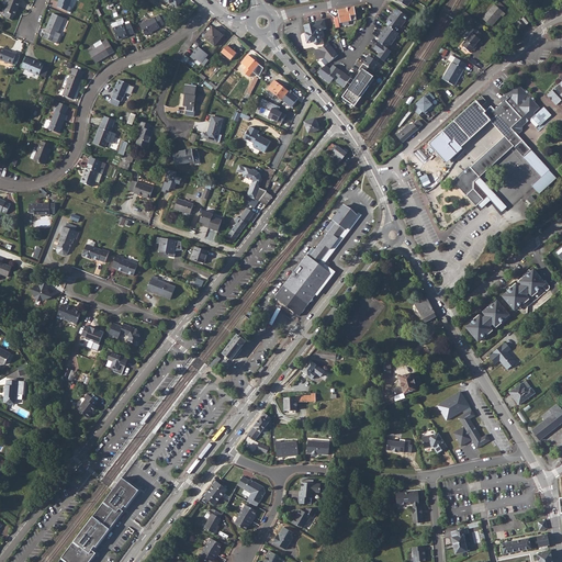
[(6,18),(12,21),(14,15),(15,15),(21,2),(13,0),(9,0),(4,12),(6,12),(4,15),(6,18)]
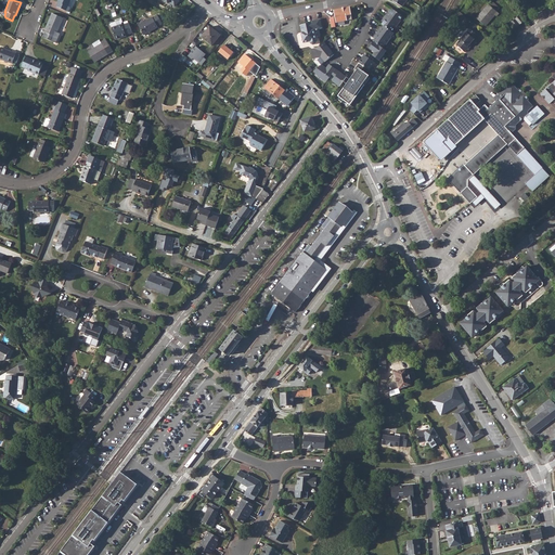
[(57,0),(57,2),(59,2),(56,7),(68,12),(71,8),(68,7),(71,0),(57,0)]
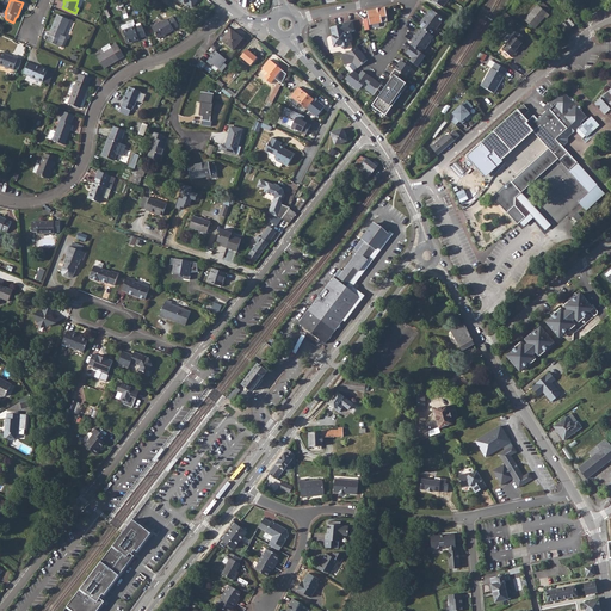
[(526,22),(536,31),(545,20),(547,22),(550,17),(548,14),(551,11),(544,4),(539,8),(538,7),(526,22)]
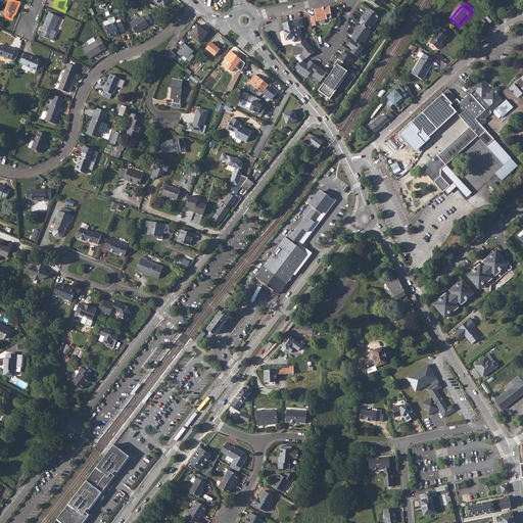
[(332,18),(330,6),(315,9),(317,21),(332,18)]
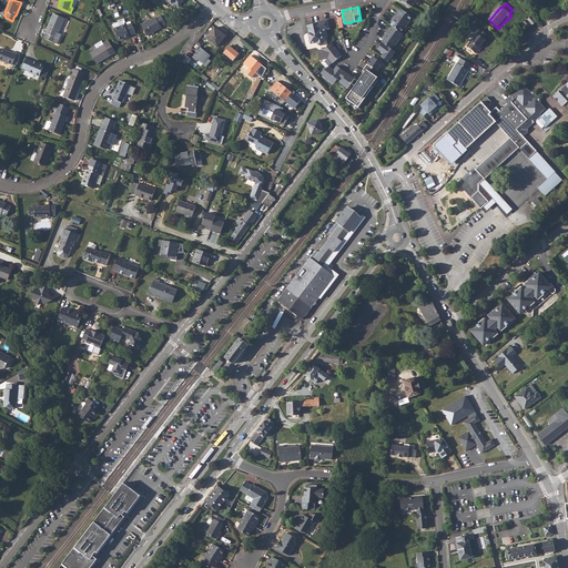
[(416,17),(405,9),(402,13),(401,12),(395,20),(396,21),(394,26),(396,27),(405,32),(407,28),(408,29),(414,21),(413,21),(416,17)]
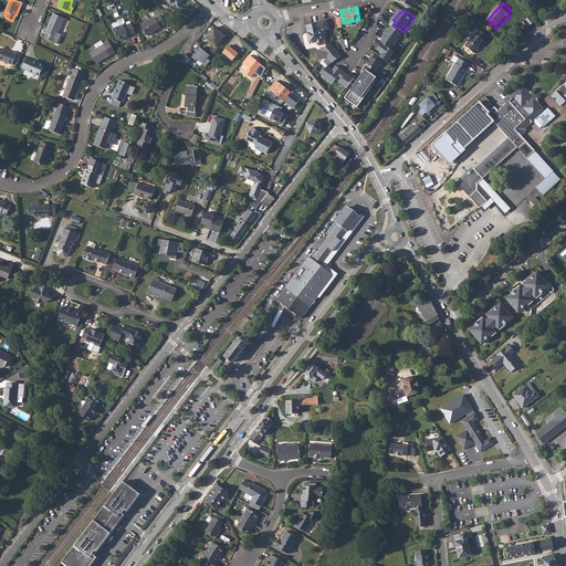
[(46,33),(44,39),(56,44),(61,34),(59,33),(64,19),(53,13),(45,32),(46,33)]
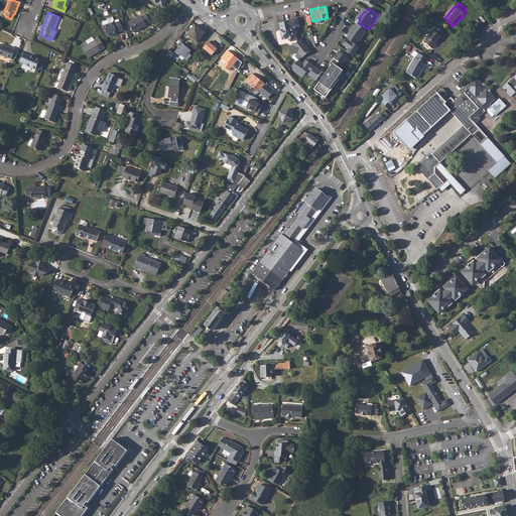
[(129,21),(133,30),(147,25),(147,24),(151,22),(148,14),(143,16),(143,15),(129,21)]
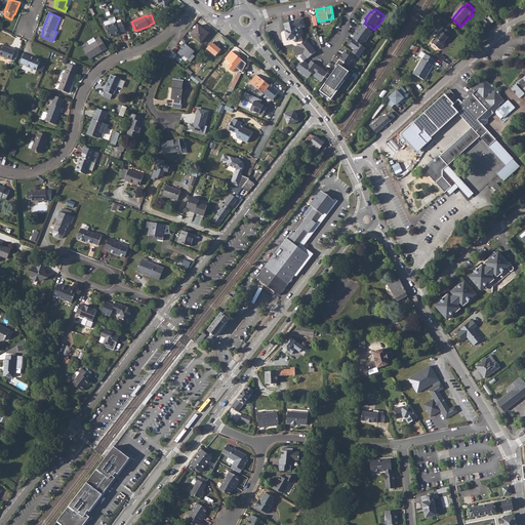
[(489,30),(498,22),(493,15),(484,24),(489,30)]
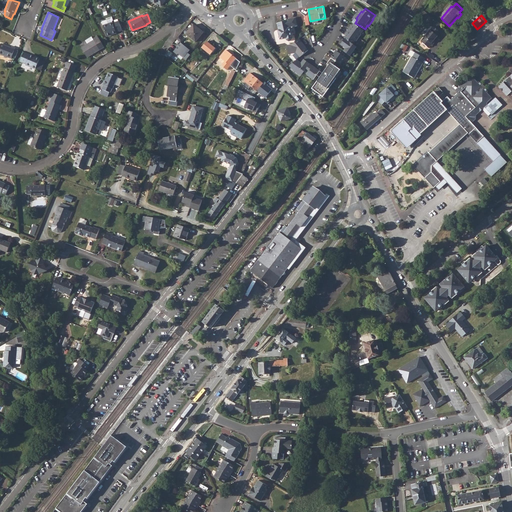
[(297,26),(295,18),(288,19),(288,21),(277,23),(279,30),(278,30),(280,40),(286,38),(286,40),(289,42),(291,41),(293,39),(292,36),(295,35),(296,33),(294,27),(297,26)]
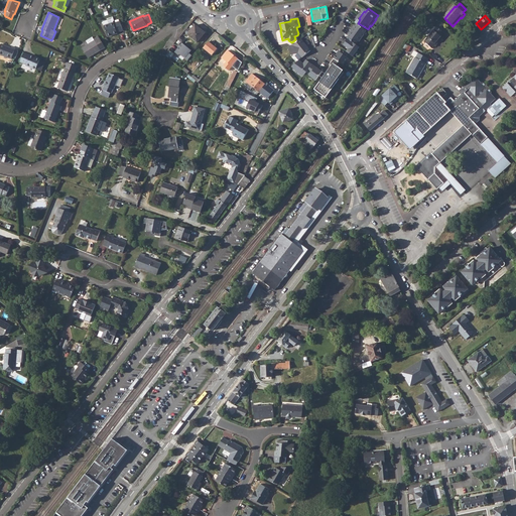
[(114,22),(106,25),(105,25),(108,34),(117,32),(117,31),(123,29),(120,20),(114,22)]
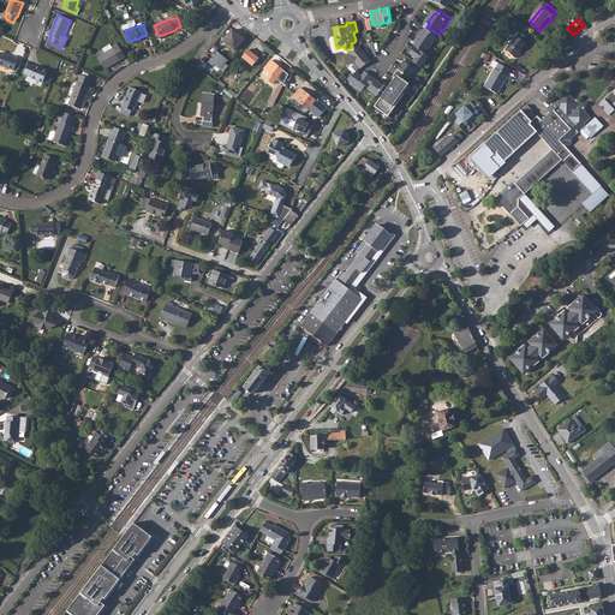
[(421,42),(417,46),(418,47),(429,54),(431,49),(433,49),(435,46),(437,41),(440,36),(439,35),(429,29),(427,34),(424,33),(422,36),(419,41),(421,42)]
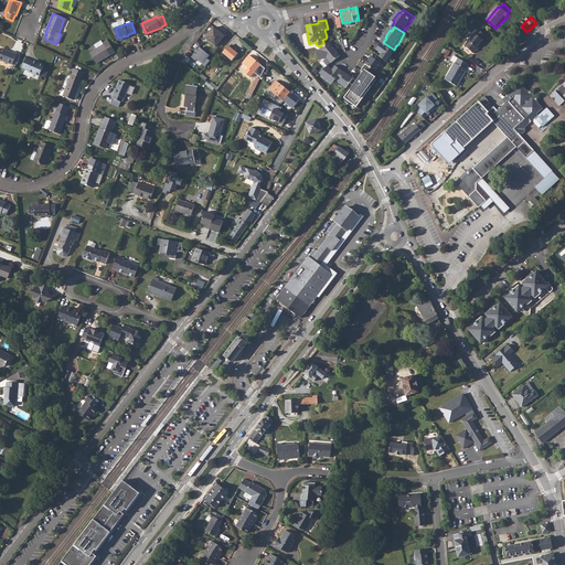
[(225,35),(216,28),(208,38),(216,45),(225,35)]
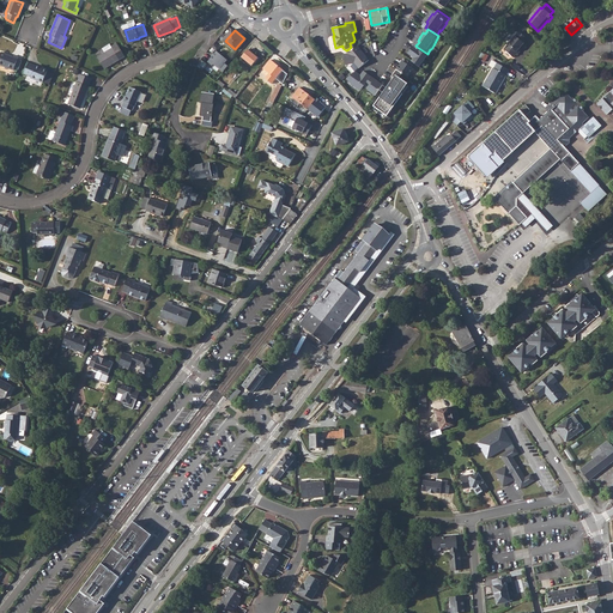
[(514,59),(517,54),(517,53),(521,49),(525,44),(523,43),(527,40),(520,32),(504,50),(514,59)]
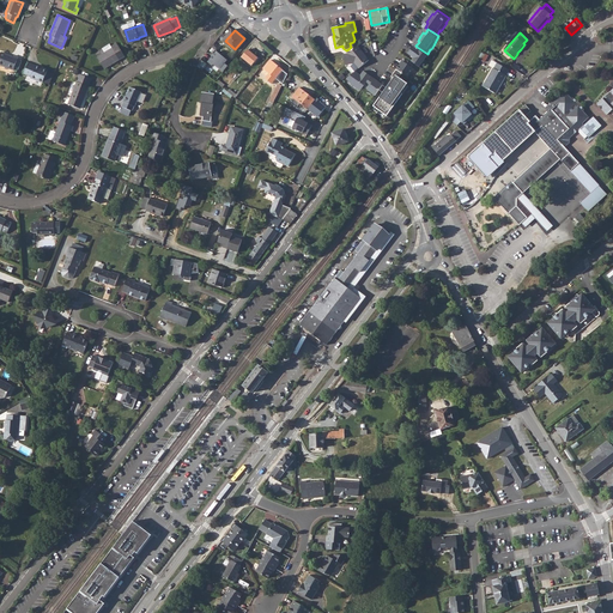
[(114,46),(105,52),(98,56),(105,67),(126,55),(119,41),(114,44),(114,46)]
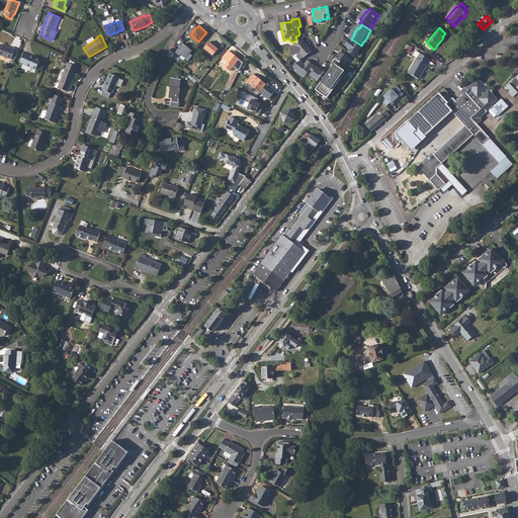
[(290,46),(291,55),(299,54),(304,58),(312,51),(309,48),(309,49),(307,47),(308,46),(303,39),(296,45),(290,46)]
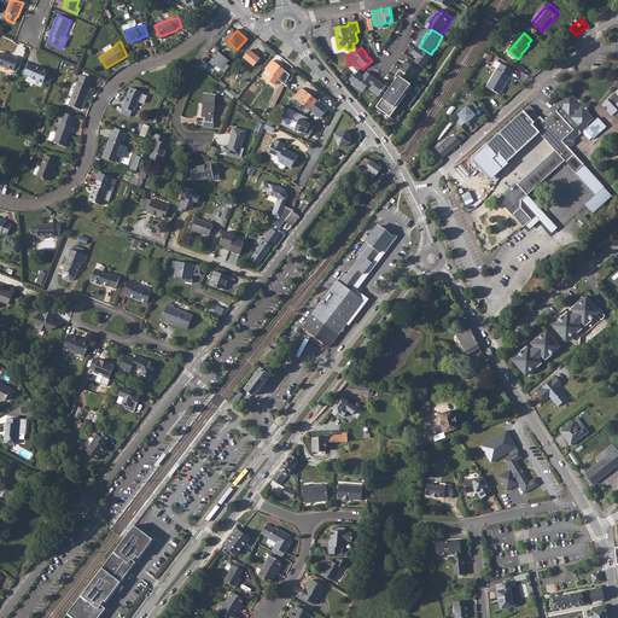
[(431,54),(420,47),(415,54),(421,59),(419,63),(427,68),(435,57),(431,54)]
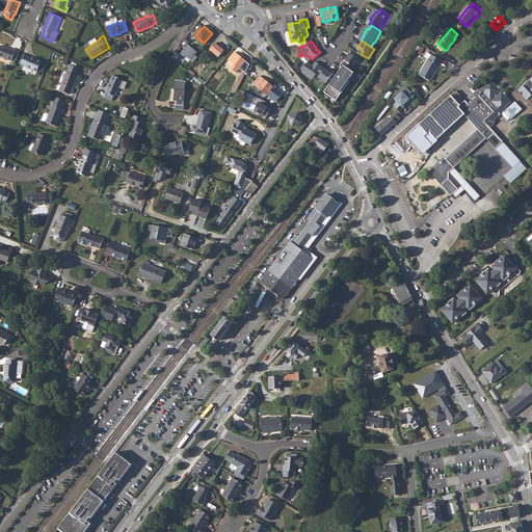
[(224,50),(215,43),(210,50),(218,57),(224,50)]
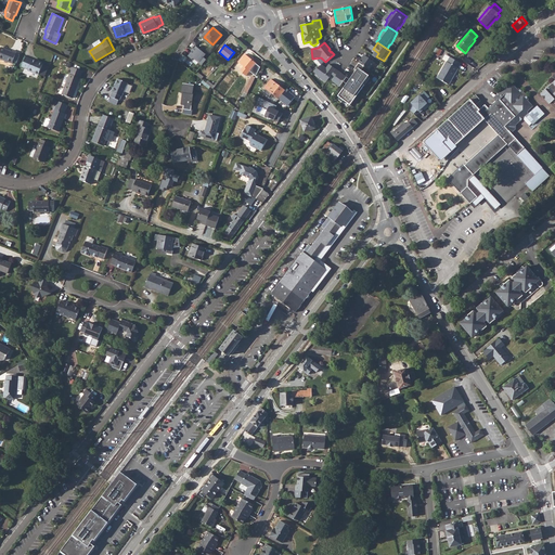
[(198,46),(190,55),(194,59),(196,55),(202,61),(201,62),(203,64),(207,59),(205,57),(208,54),(198,46)]
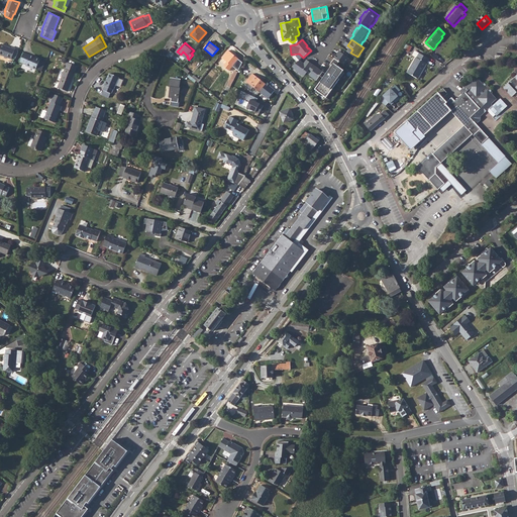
[(0,45),(0,55),(11,60),(12,59),(15,49),(15,48),(11,47),(11,48),(1,44),(0,45)]
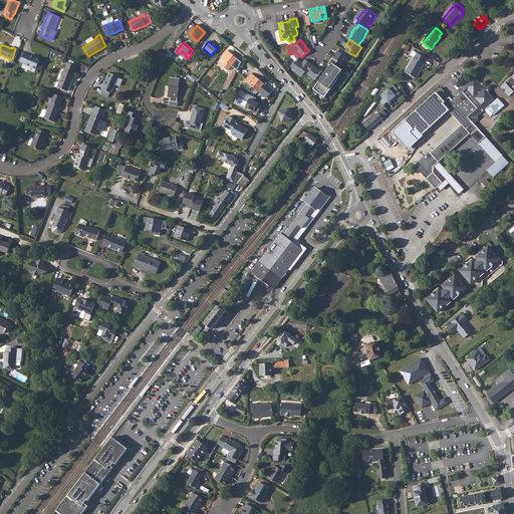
[(227,62),(237,70),(241,62),(227,50),(221,57),(219,60),(224,65),(227,62)]
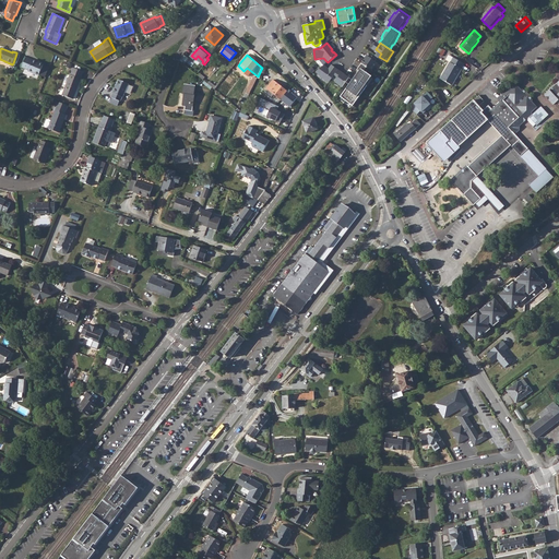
[(363,72),(345,98),(351,102),(349,104),(351,105),(353,103),(357,107),(371,86),(370,85),(376,76),(368,71),(370,68),(376,71),(381,63),(370,56),(360,71),(363,72)]
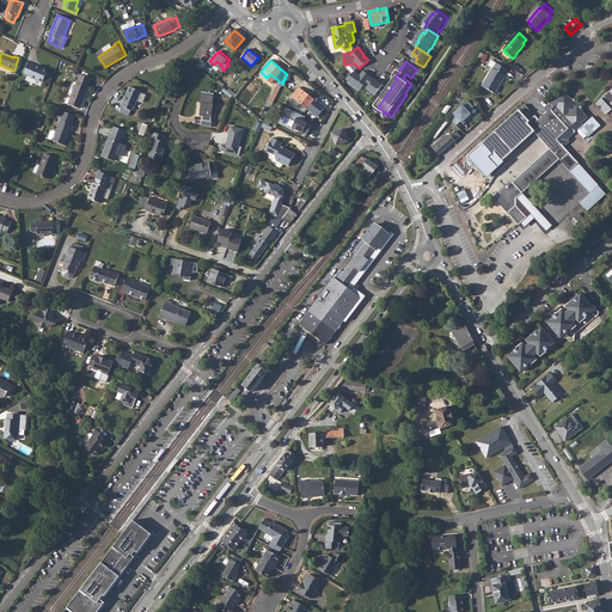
[(31,78),(43,83),(43,81),(48,72),(48,71),(36,66),(29,63),(24,74),(31,77),(31,78)]
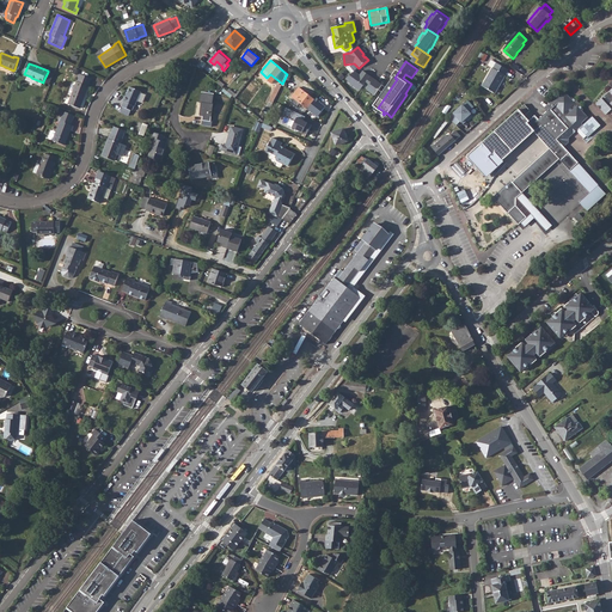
[(483,86),(495,93),(506,77),(505,75),(507,69),(497,63),(495,68),(493,67),(483,86)]
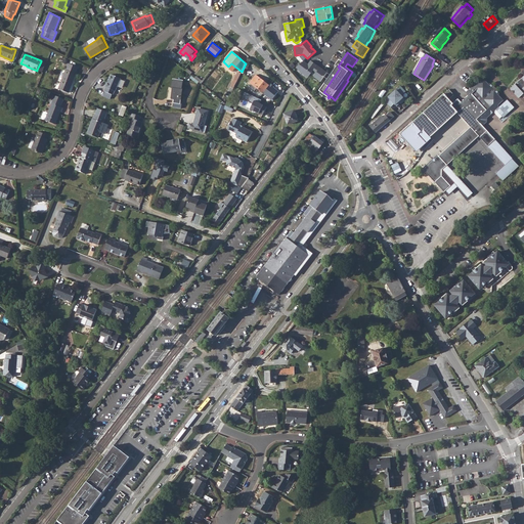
[(46,63),(41,61),(37,70),(43,72),(46,63)]
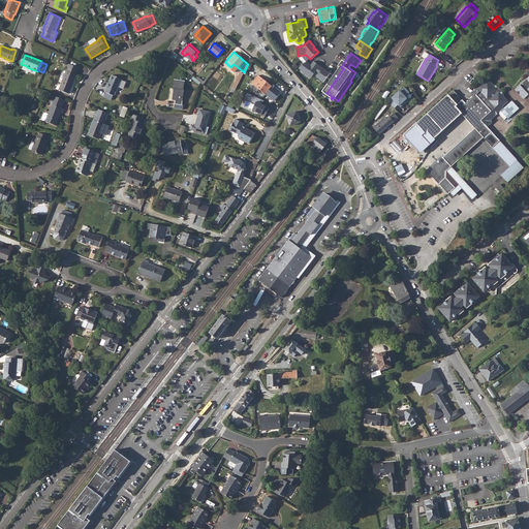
[(310,63),(303,69),(306,73),(315,80),(319,73),(323,76),(321,79),(328,84),(335,74),(317,63),(315,66),(310,63)]
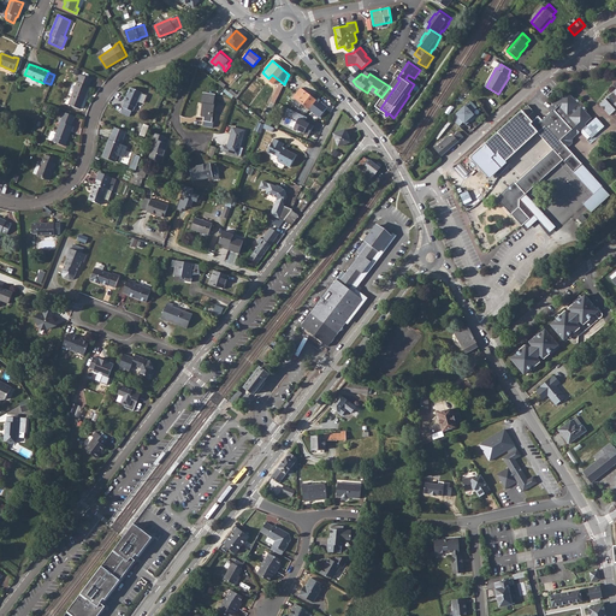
[(69,105),(81,110),(89,87),(92,80),(81,75),(78,82),(77,82),(69,105)]
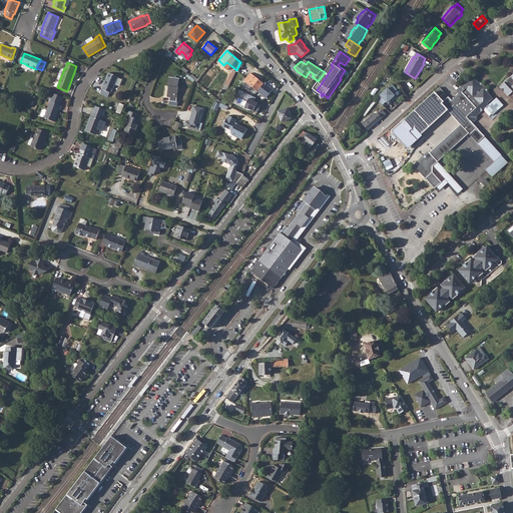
[(113,87),(118,74),(108,71),(105,79),(104,79),(102,83),(103,84),(100,92),(108,95),(110,91),(112,87),(113,87)]
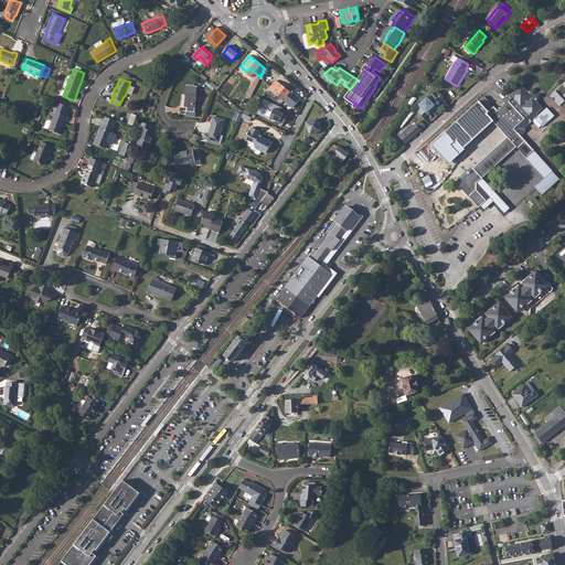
[(269,88),(285,100),(292,91),(277,78),(269,88)]
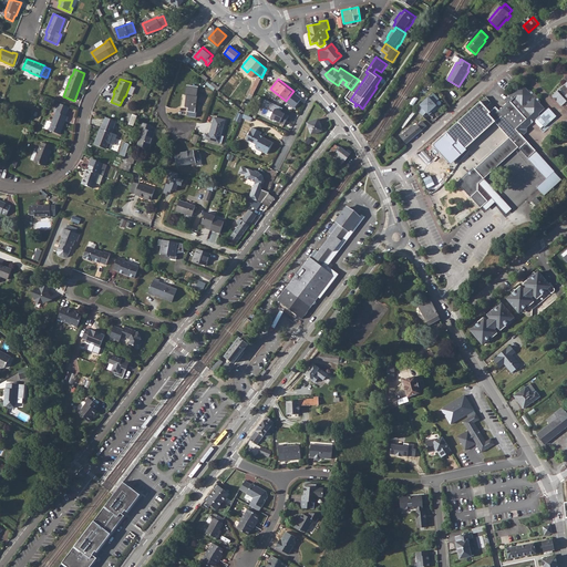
[(566,79),(566,81),(566,82),(566,85),(554,98),(562,107),(565,104),(566,106),(566,79)]
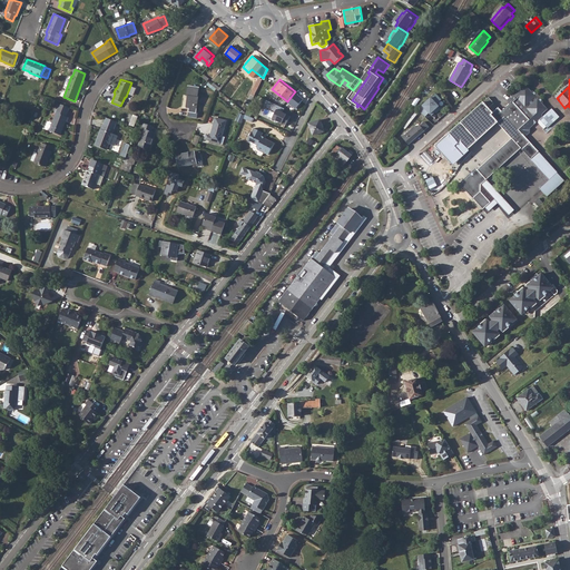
[(268,86),(264,82),(259,90),(264,94),(268,86)]
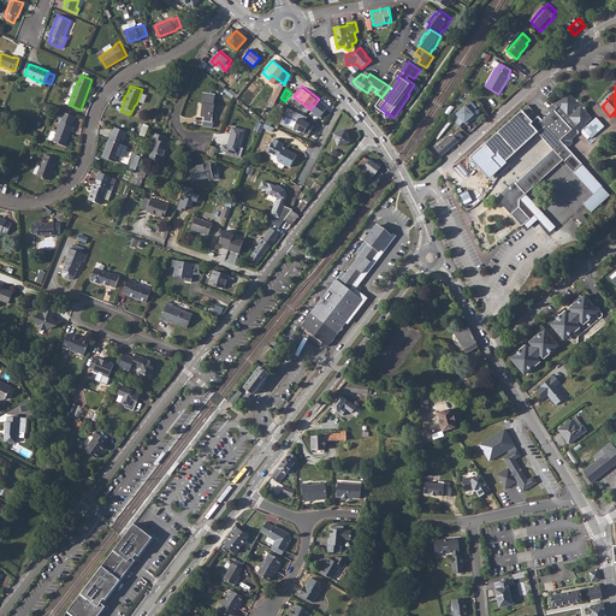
[(203,110),(214,113),(215,102),(214,102),(215,92),(205,90),(202,101),(203,101),(203,110)]
